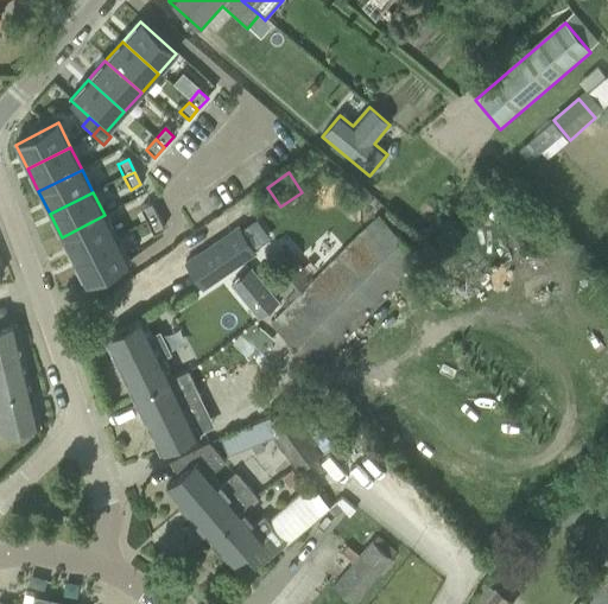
[(151,205),(140,210),(147,223),(157,217),(151,205)]
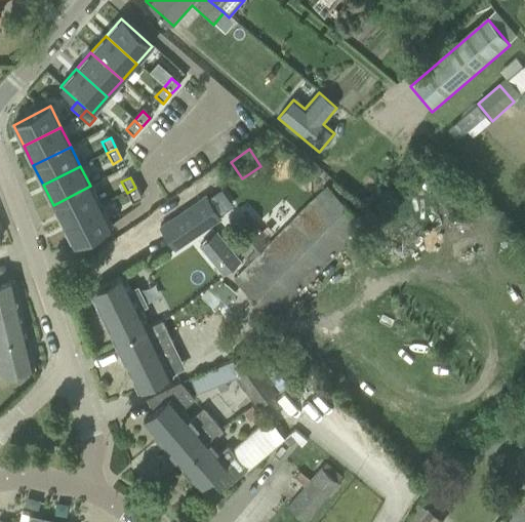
[(196,185),(151,215),(166,238),(211,207),(196,185)]
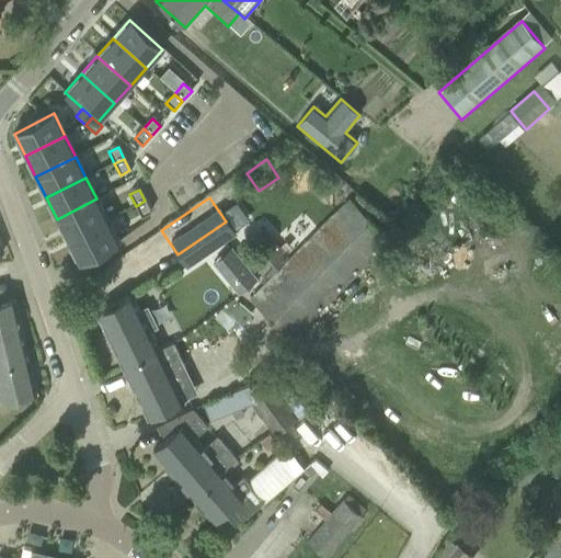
[(96,198),(57,219),(67,240),(107,220),(96,198)]
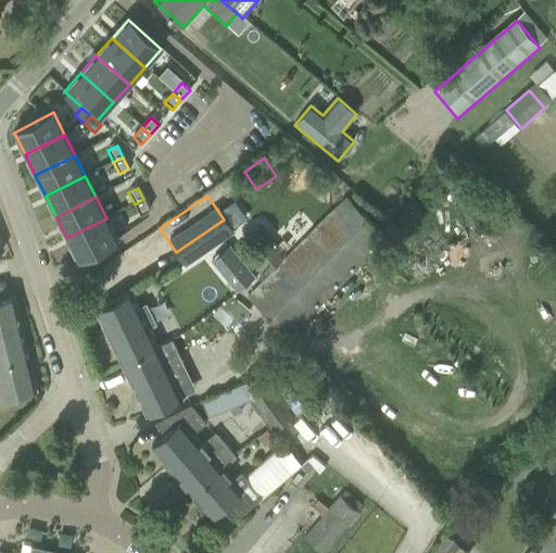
[(143,199),(135,204),(140,215),(150,211),(143,199)]
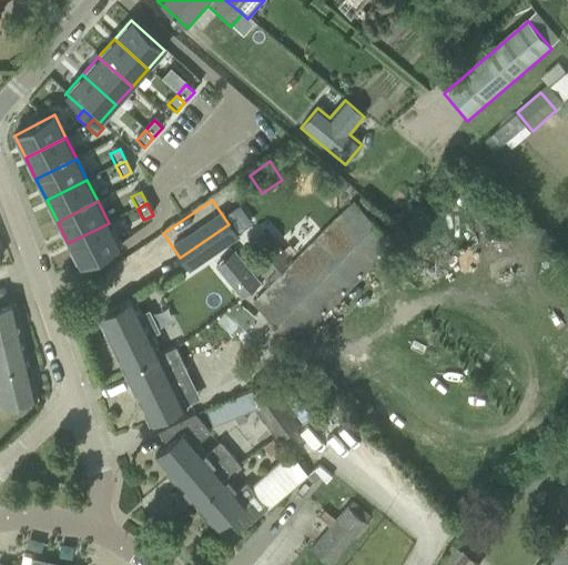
[(254,304),(295,344),(393,243),(353,203),(254,304)]
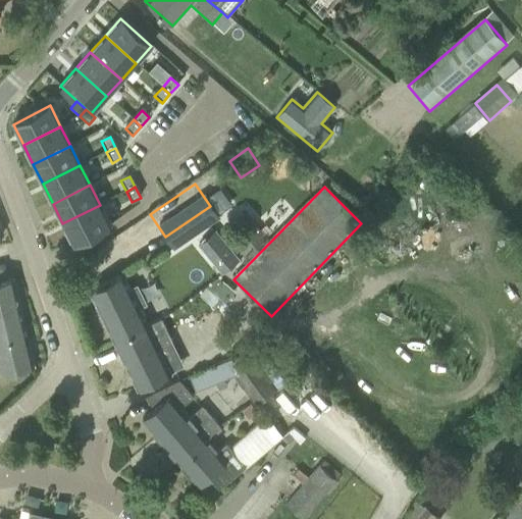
[(100,205),(62,223),(72,244),(110,225),(100,205)]
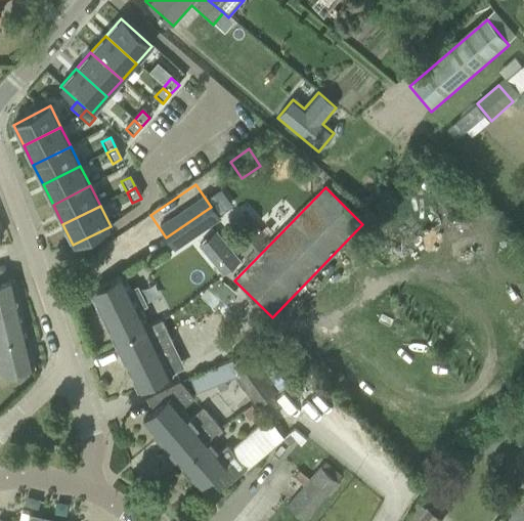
[(256,227),(234,248),(248,262),(269,242),(256,227)]
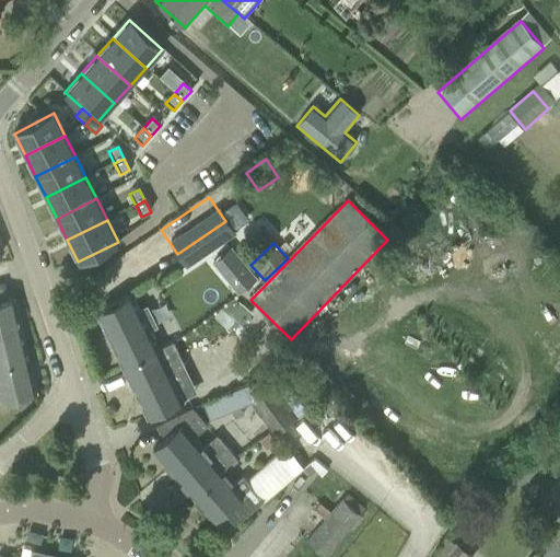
[(248,270),(230,286),(237,296),(256,280),(248,270)]
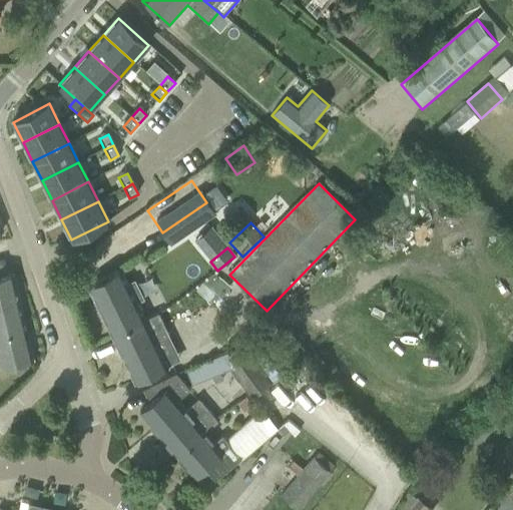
[(0,312),(2,312),(4,321),(23,316),(13,274),(8,275),(4,261),(0,261),(0,312)]
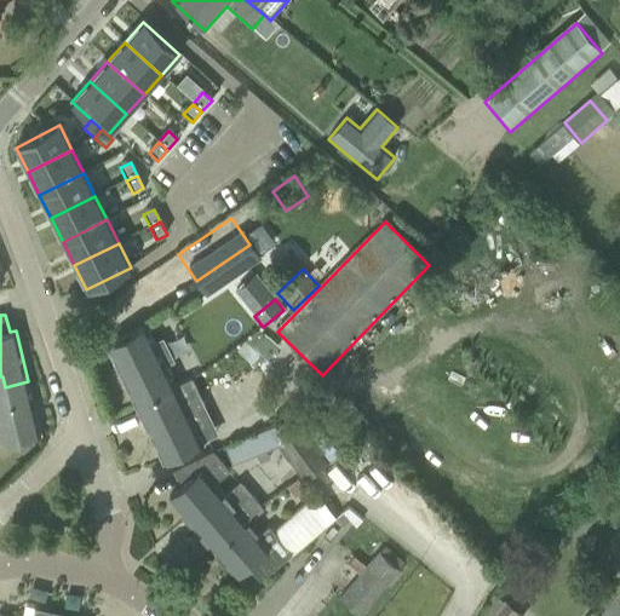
[(145,327),(107,346),(136,407),(176,387),(165,367),(174,363),(162,339),(154,344),(145,327)]
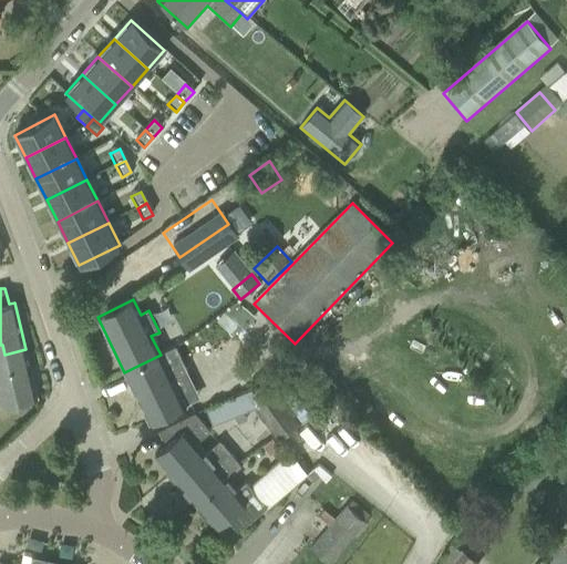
[(0,407),(37,398),(34,388),(26,352),(26,350),(26,349),(4,355),(2,345),(0,345),(0,407)]
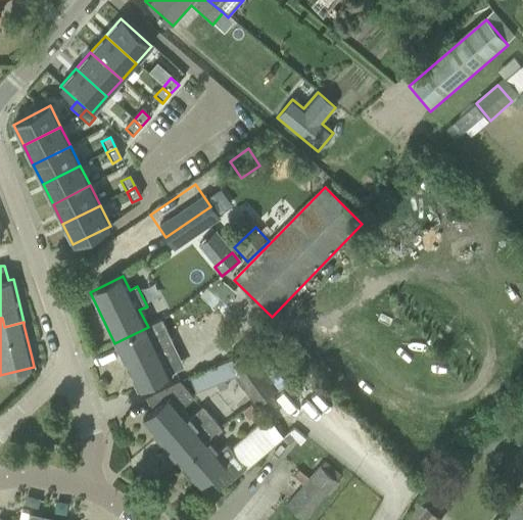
[(148,327),(114,343),(138,391),(156,382),(171,375),(170,373),(157,347),(171,340),(161,321),(148,327)]
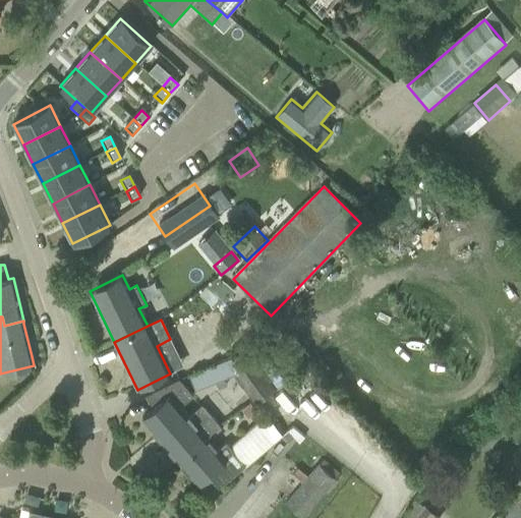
[(240,361),(229,369),(235,378),(255,406),(276,391),(250,354),(240,361)]
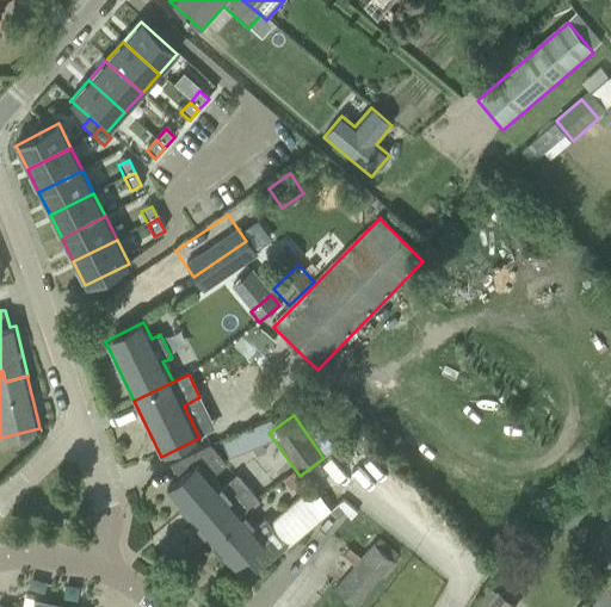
[(279,417),(221,441),(228,462),(276,443),(269,433),(282,423),(279,417)]
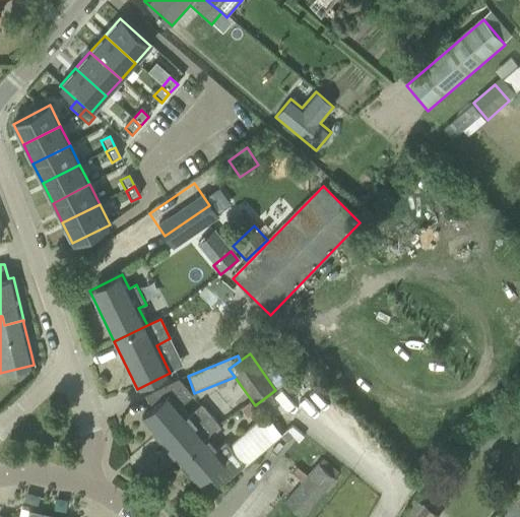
[(189,416),(181,407),(182,405),(187,411),(194,404),(190,399),(192,397),(178,381),(144,396),(154,407),(141,418),(160,441),(189,416)]
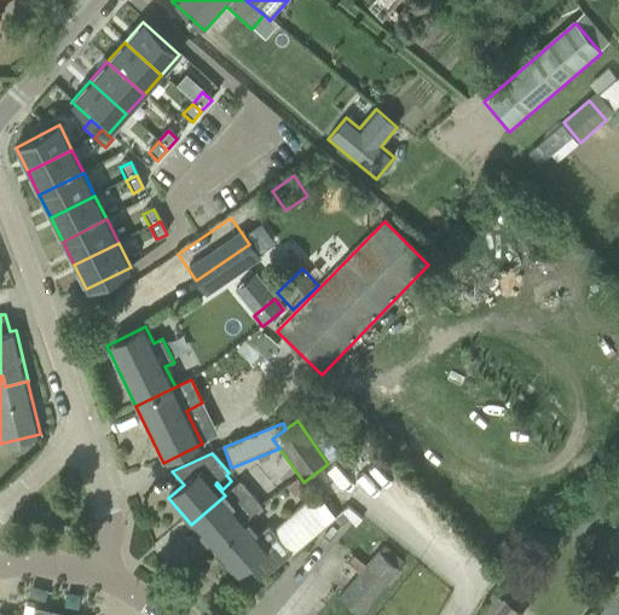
[(298,481),(287,489),(294,500),(306,492),(298,481)]
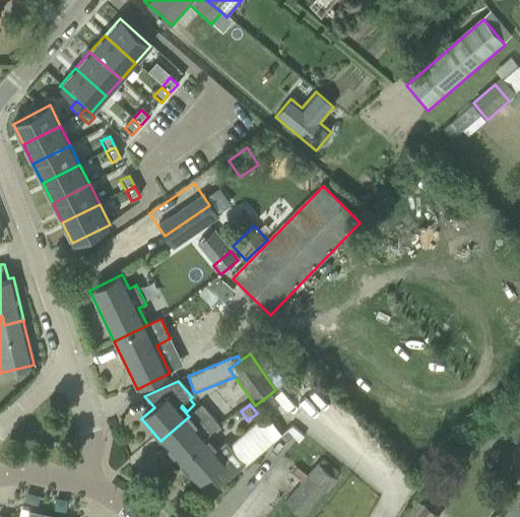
[(189,416),(160,441),(178,462),(206,439),(205,438),(218,427),(201,405),(189,416)]
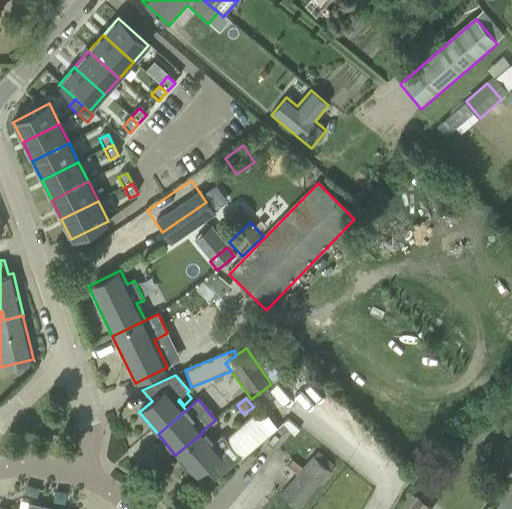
[(242,460),(275,431),(259,412),(225,440),(222,436),(213,443),(203,432),(175,455),(194,477),(203,468),(214,481),(241,458),(242,460)]
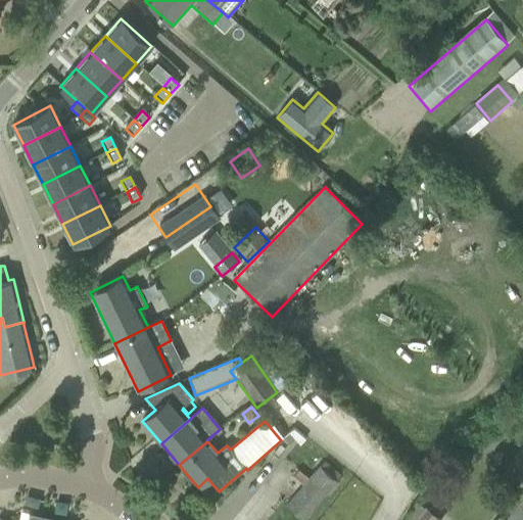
[(293,430),(288,434),(299,445),(305,440),(293,430)]
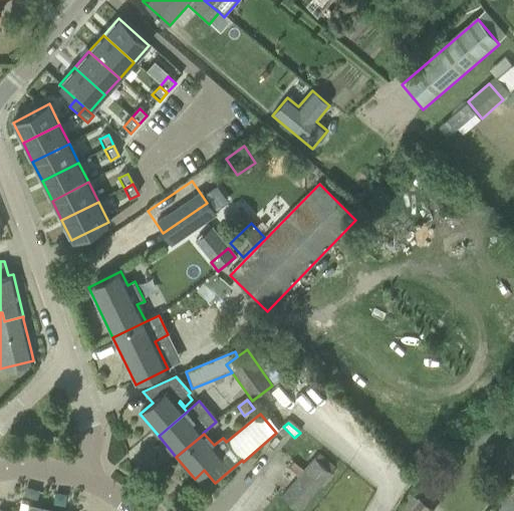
[(324,489),(334,476),(331,474),(335,468),(319,455),(315,460),(314,459),(303,473),(292,464),(287,470),(299,479),(282,498),(297,510),(299,510),(320,486),(324,489)]
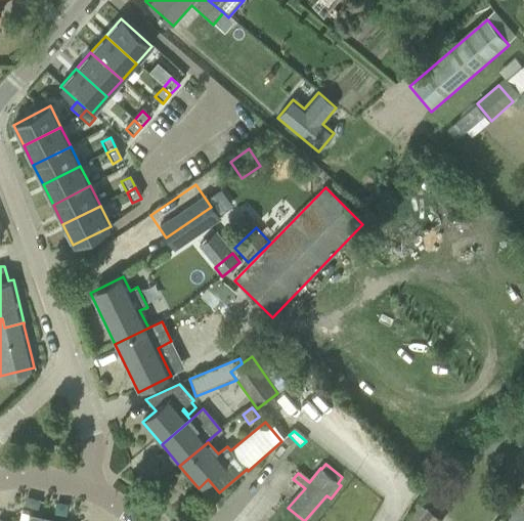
[(523,520),(523,501),(507,520),(523,520)]
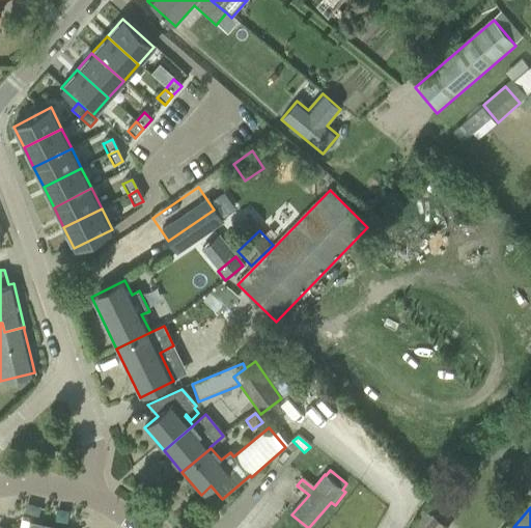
[(443,527),(432,519),(425,527),(443,527)]
